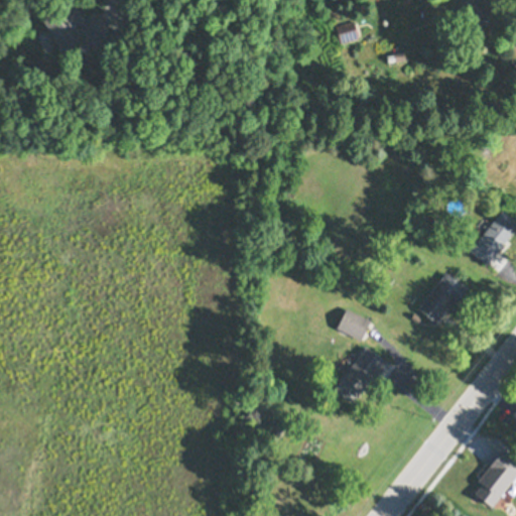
[(41,16),(65,0),(73,0),(87,19),(94,14),(106,31),(105,32),(109,37),(94,49),(88,41),(89,40),(86,35),(63,51),(57,42),(58,41),(41,16)]
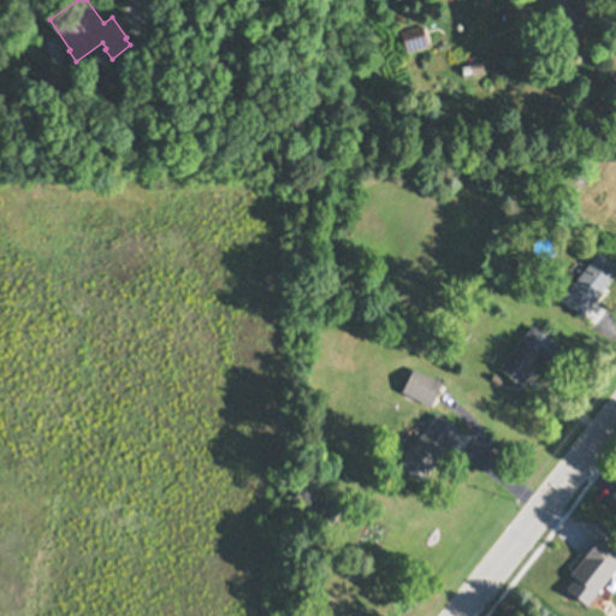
[(401,29),(421,23),(428,43),(407,49),(401,29)]
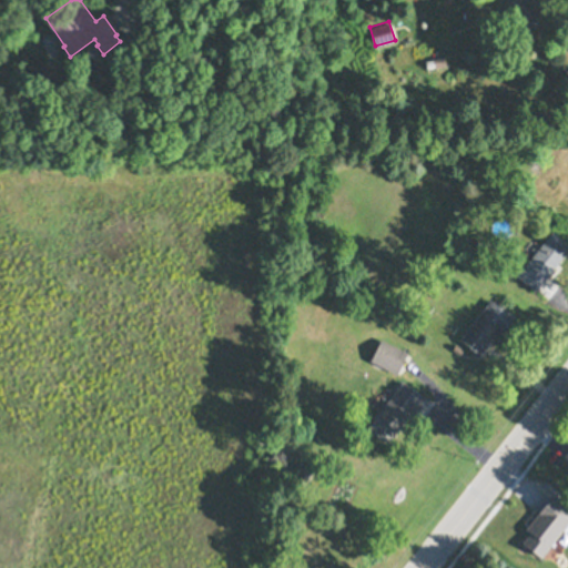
[(426,60),(445,56),(446,62),(427,67),(426,60)]
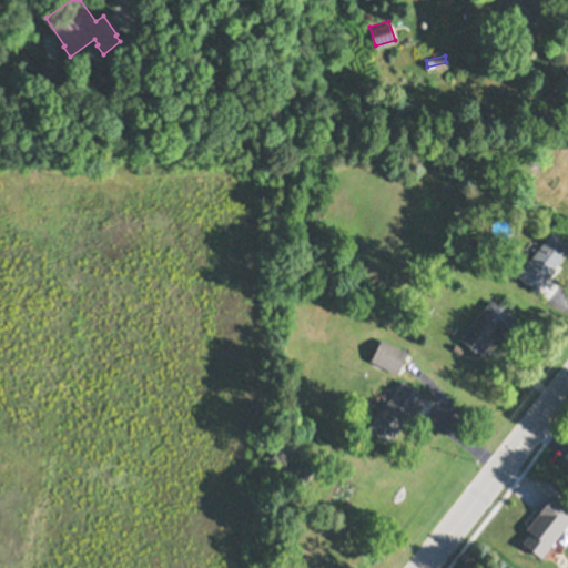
[(517,275),(553,231),(567,242),(567,249),(536,291),(517,275)]
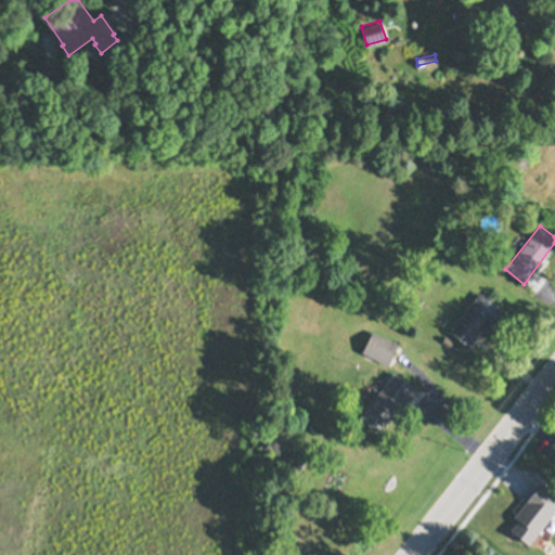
[(450,331),(480,292),(495,305),(497,304),(504,309),(483,336),(479,333),(468,346),(450,331)]
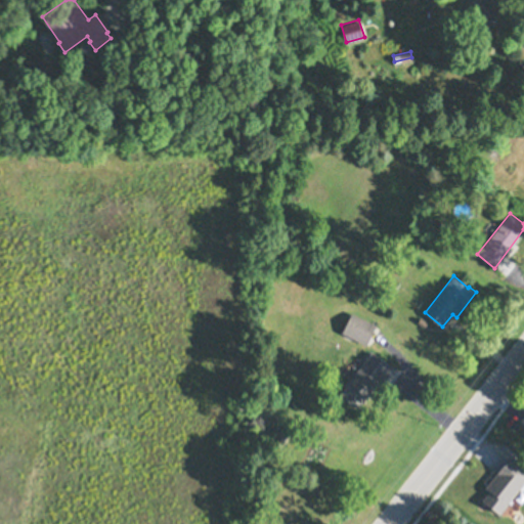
[(352,312),(377,324),(366,345),(342,332),(352,312)]
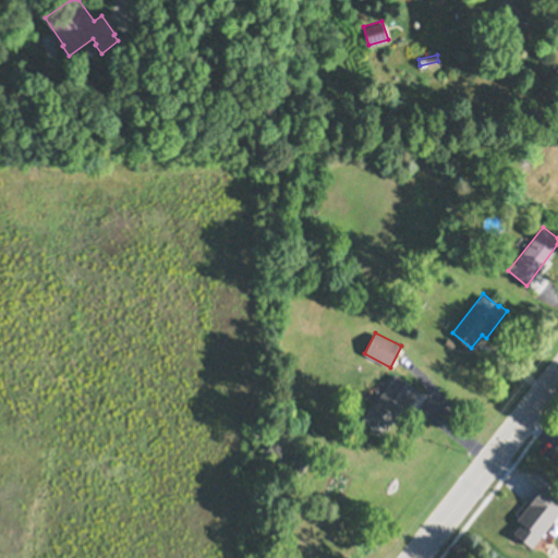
[(448,337),(456,343),(451,349),(444,342),(448,337)]
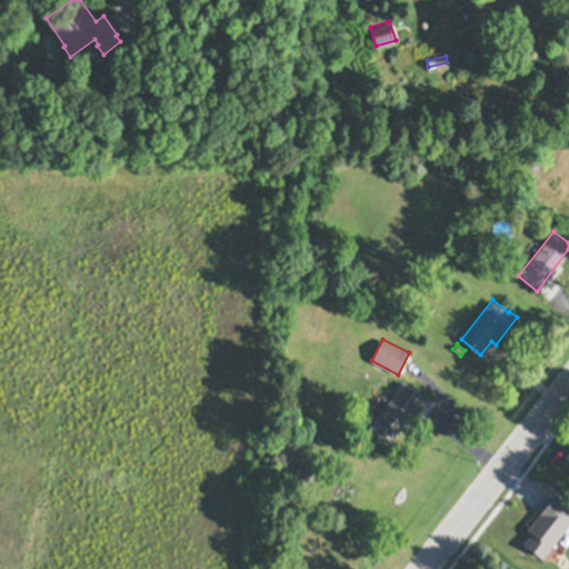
[(368,428),(403,381),(428,399),(415,417),(411,415),(388,446),(368,428)]
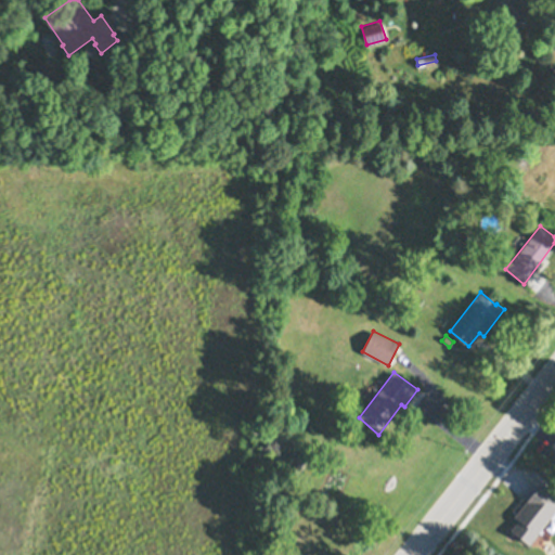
[(288,467),(297,452),(308,459),(299,474),(288,467)]
